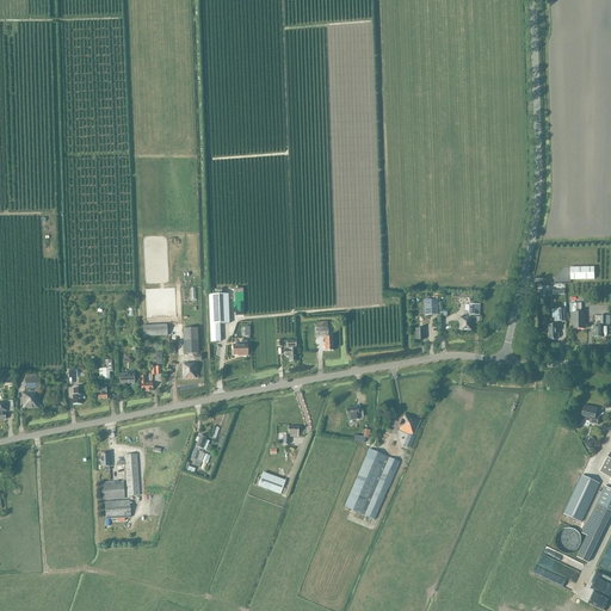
[(571,279),(594,279),(594,267),(571,267),(571,279)]
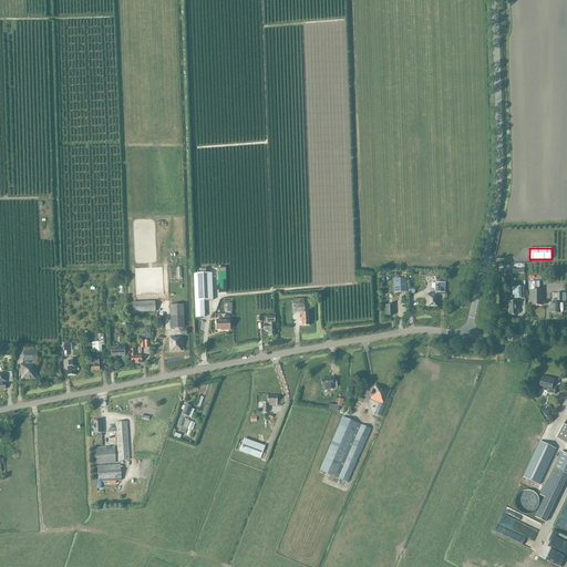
[(514,281),(523,281),(523,268),(506,268),(506,279),(514,279),(514,281)]
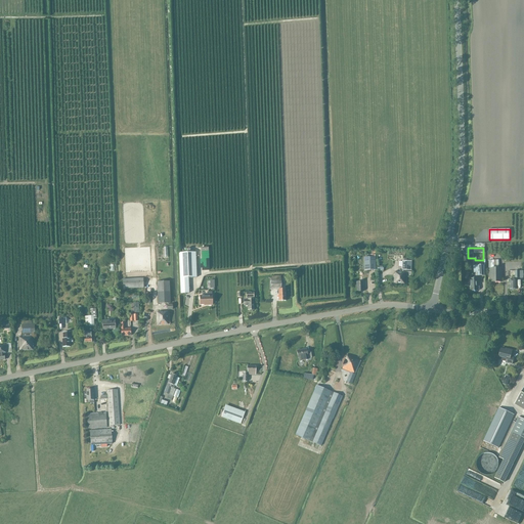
[(195,252),(179,252),(181,294),(189,293),(188,277),(197,277),(195,252)]
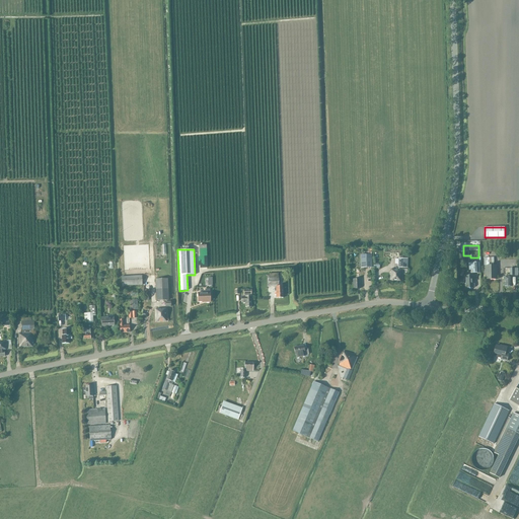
[(368,254),(361,254),(362,268),(371,268),(371,254),(368,254)]
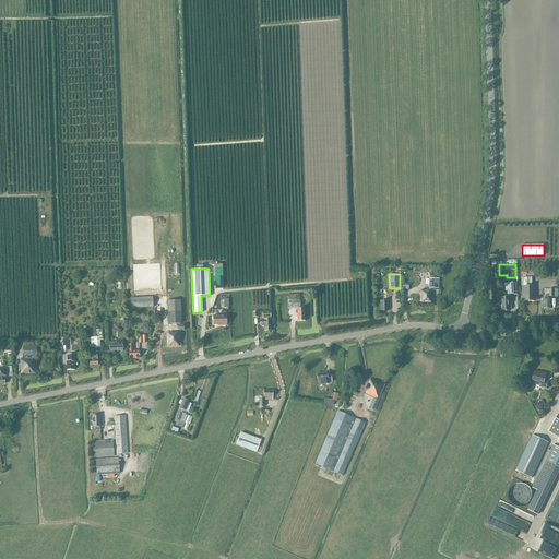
[(421,290),(421,294),(420,294),(419,304),(432,304),(433,290),(439,290),(439,288),(438,288),(439,278),(429,278),(429,288),(427,288),(427,290),(421,290)]
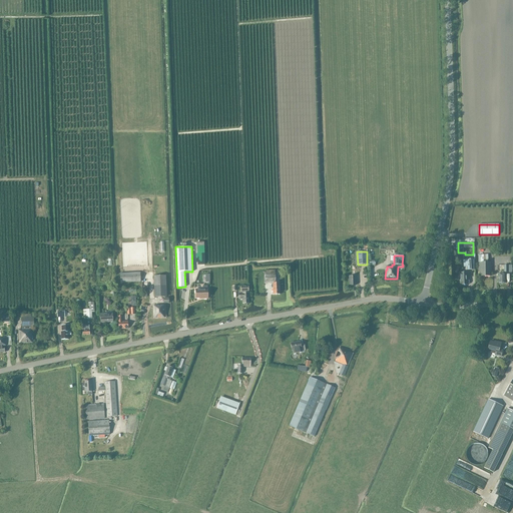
[(491,263),(479,263),(479,273),(480,273),(480,276),(491,276),(491,263)]
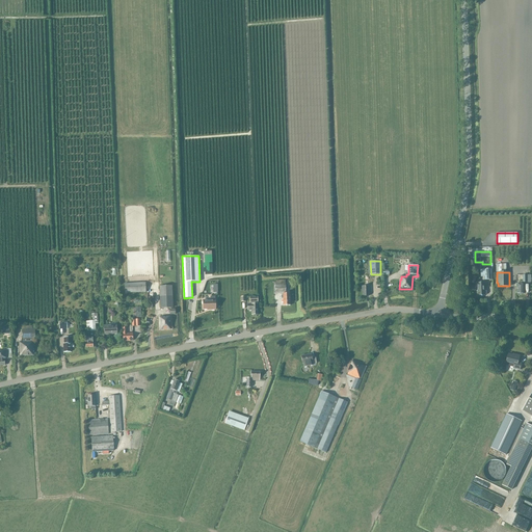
[(520,283),(517,283),(516,293),(525,294),(525,284),(531,284),(531,274),(523,274),(523,281),(520,281),(520,283)]
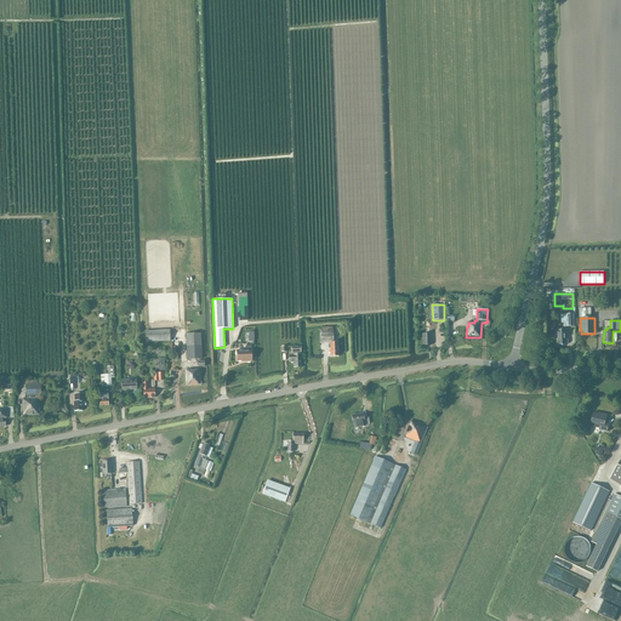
[(146,331),(147,342),(171,341),(170,330),(146,331)]
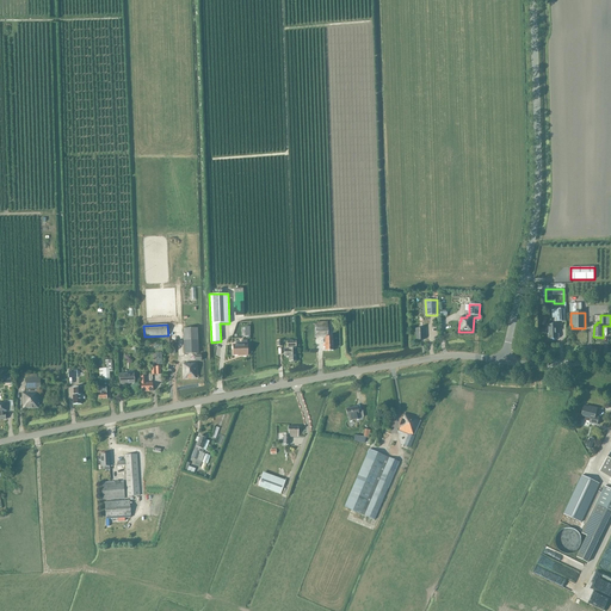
[(548,329),(547,329),(547,340),(549,340),(557,340),(556,329),(559,329),(559,325),(547,326),(548,329)]
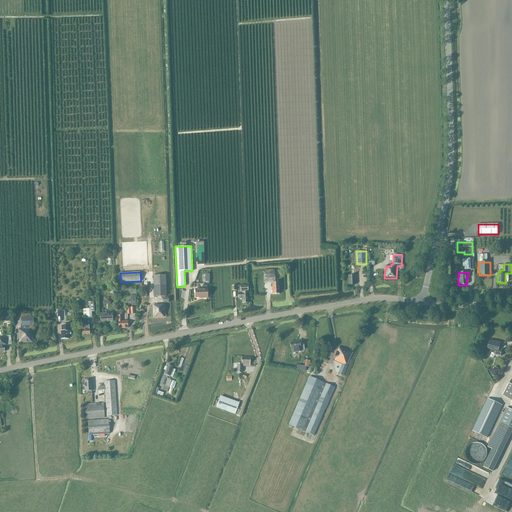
[(273,282),(273,283),(275,283),(275,274),(265,274),(265,282),(273,282)]
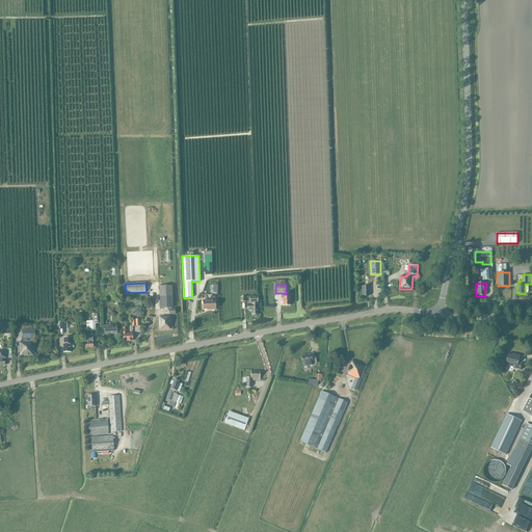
[(160,286),(161,308),(174,308),(173,286),(160,286)]
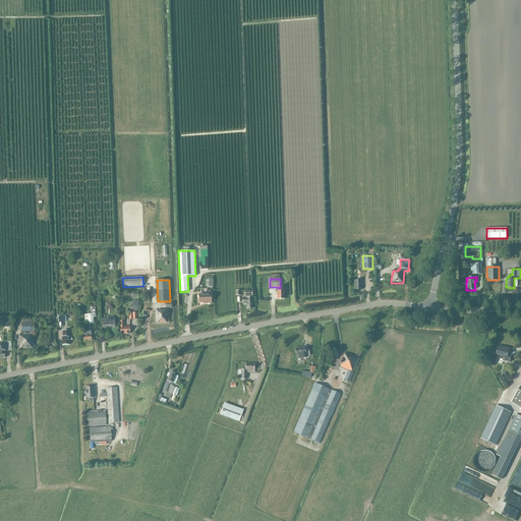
[(199,294),(199,302),(207,302),(207,303),(212,302),(211,290),(206,290),(207,294),(199,294)]
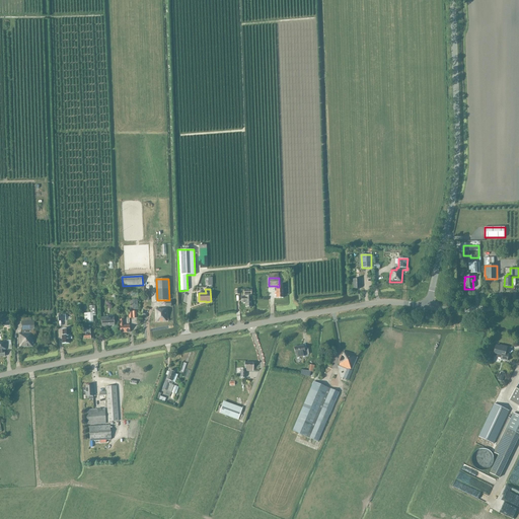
[(244,297),(241,297),(242,303),(246,302),(246,307),(247,307),(247,308),(250,308),(250,307),(251,307),(251,296),(251,289),(244,289),(244,297)]
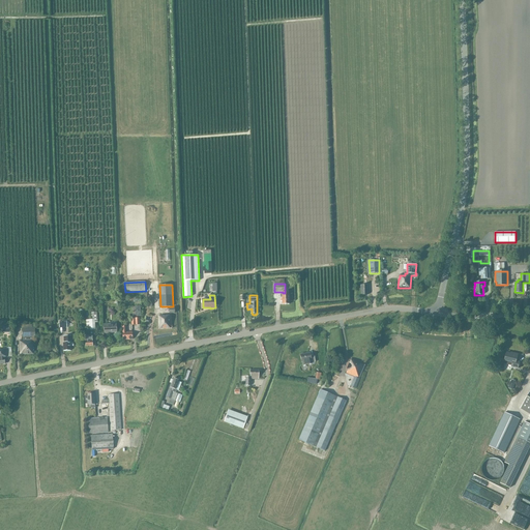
[(158,316),(158,328),(172,328),(171,315),(163,315),(163,316),(158,316)]
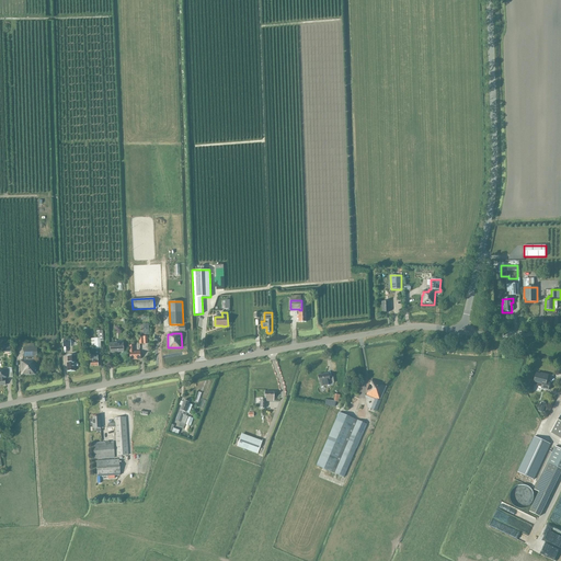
[(100,339),(91,339),(92,350),(101,348),(100,339)]
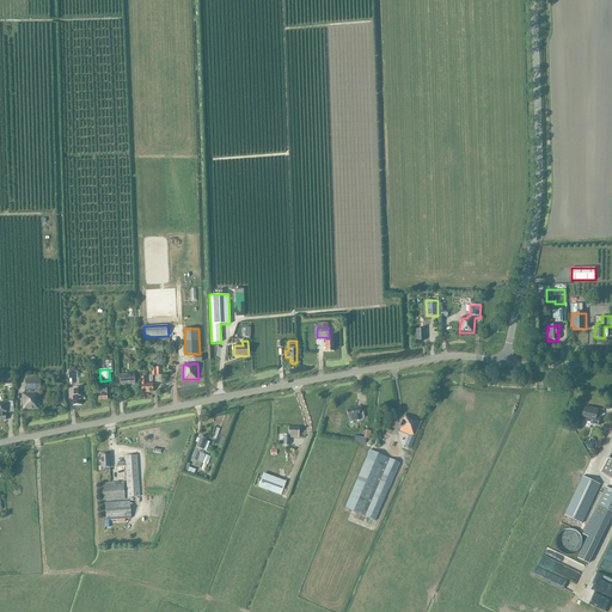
[(135,384),(134,374),(120,375),(121,385),(135,384)]
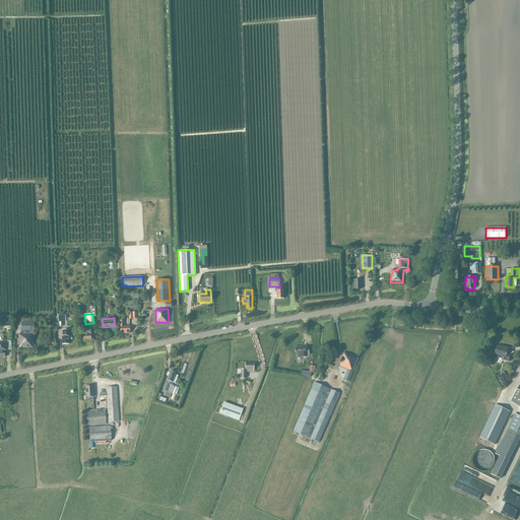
[(120,320),(121,333),(130,333),(130,326),(124,326),(124,320),(120,320)]
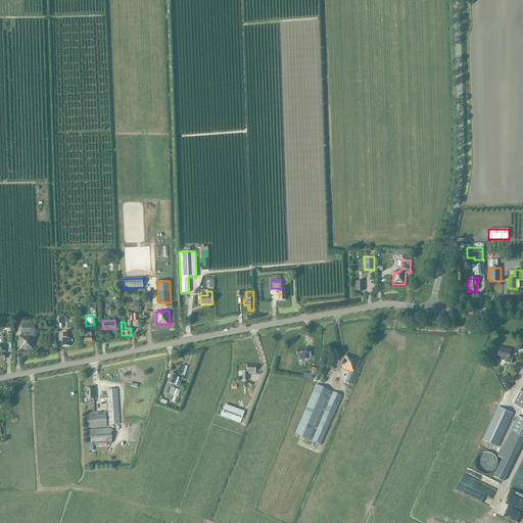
[(22,336),(18,336),(19,350),(34,350),(34,333),(35,333),(35,323),(34,323),(22,324),(22,336)]
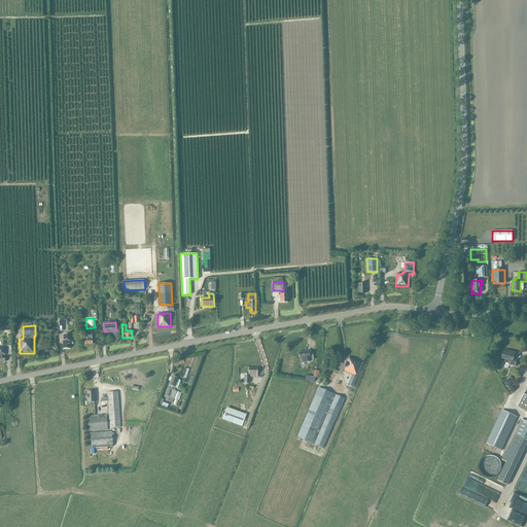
[(63,341),(63,349),(70,349),(70,341),(71,341),(71,334),(64,335),(64,341),(63,341)]
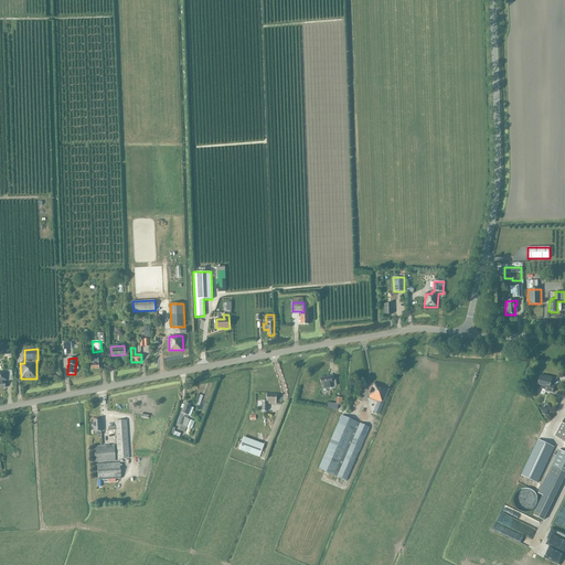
[(87,359),(88,364),(92,364),(92,370),(99,369),(98,358),(87,359)]
